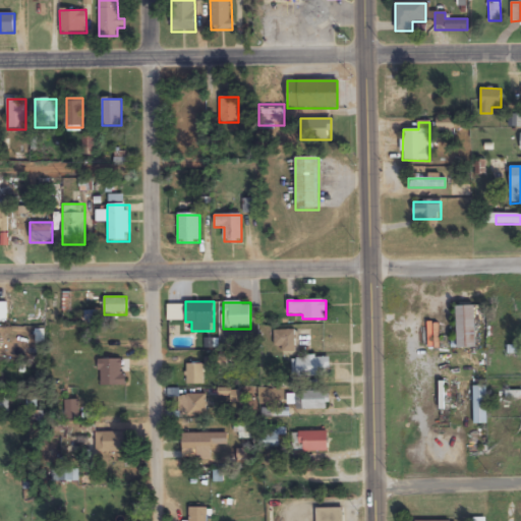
[(168,320),(182,320),(182,304),(168,304),(168,320)]
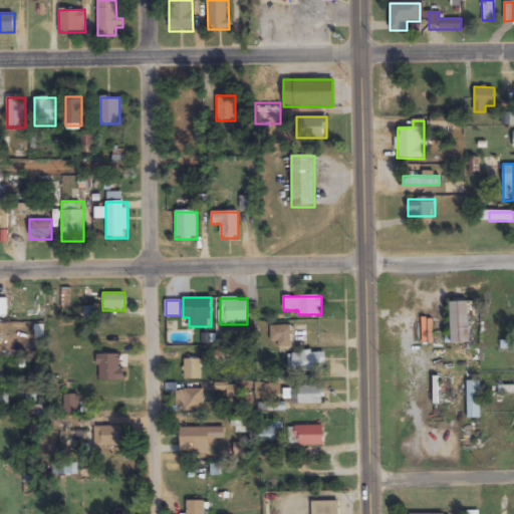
[(469,301),(450,301),(450,343),(469,343),(469,301)]
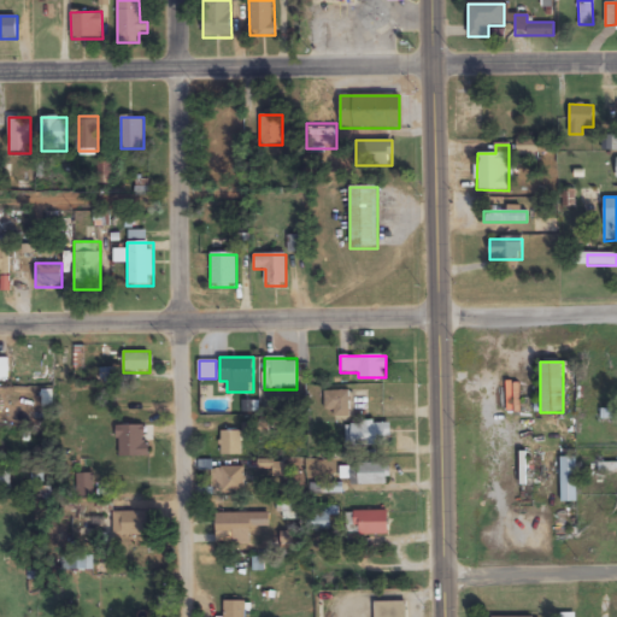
[(334,411),(334,417),(350,417),(350,391),(324,391),(324,411),(334,411)]
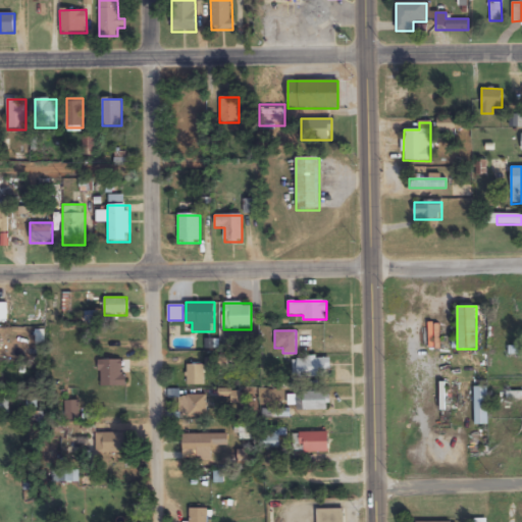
[(297,357),(297,377),(330,377),(330,357),(297,357)]
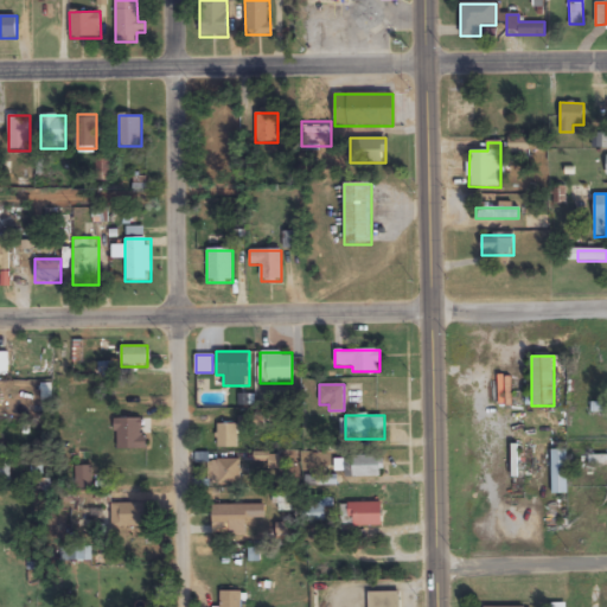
[(115,449),(145,449),(145,417),(115,417),(115,449)]
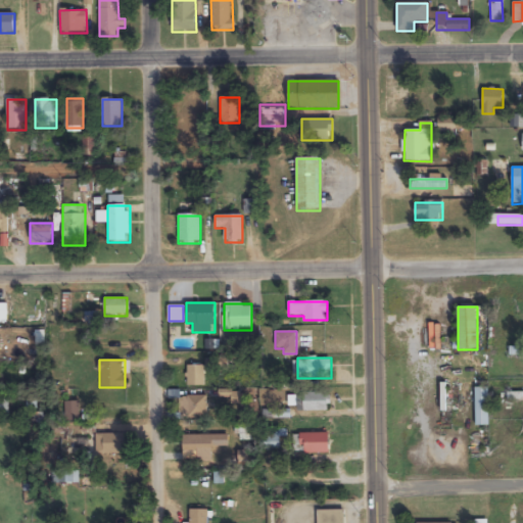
[(187,365),(187,385),(205,385),(205,365),(187,365)]
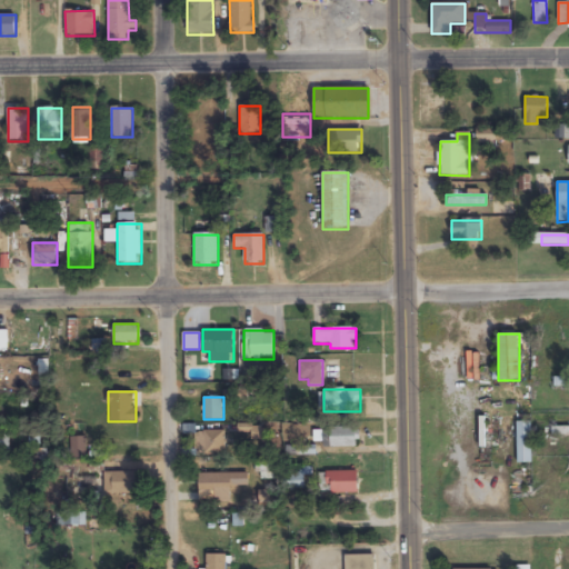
[(517,463),(531,463),(531,421),(517,421),(517,463)]
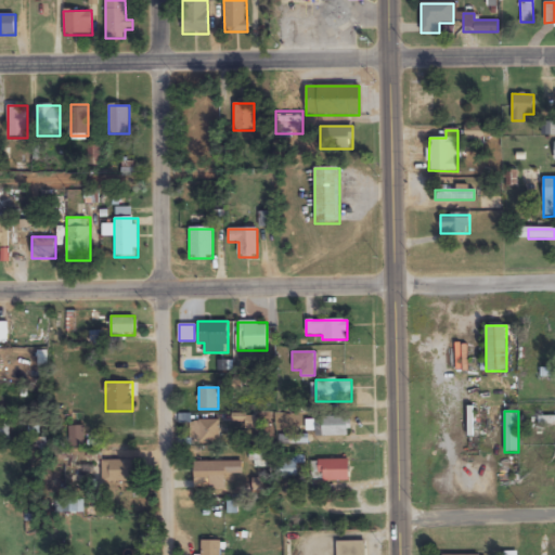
[(255,415),(233,415),(233,428),(255,428),(255,415)]
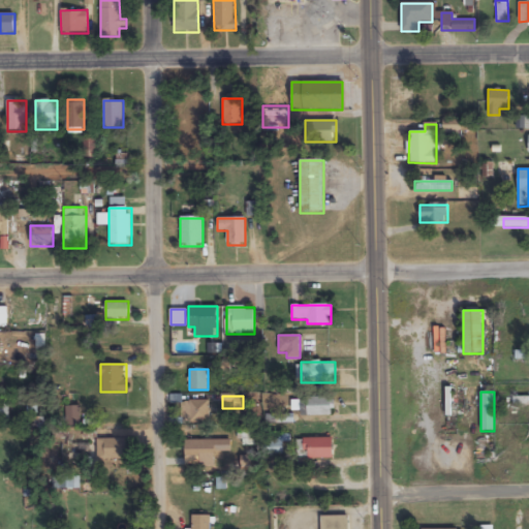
[(291,399),(291,408),(301,408),(301,415),(333,415),(333,398),(291,399)]
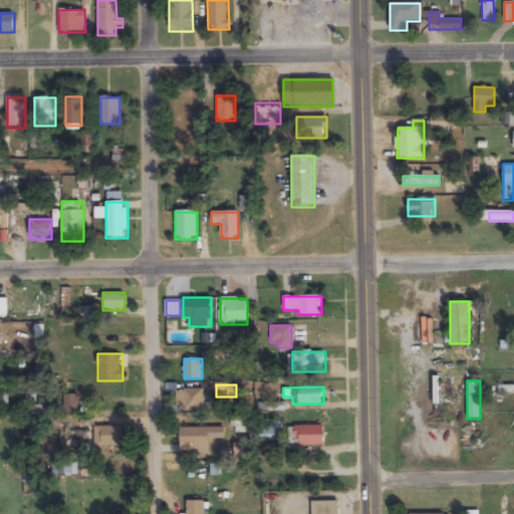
[(0,410),(9,411),(9,390),(0,389),(0,410)]
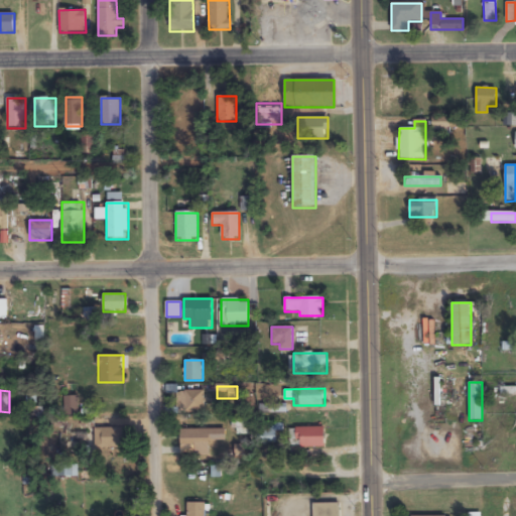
[(204,412),(204,391),(180,391),(180,412),(204,412)]
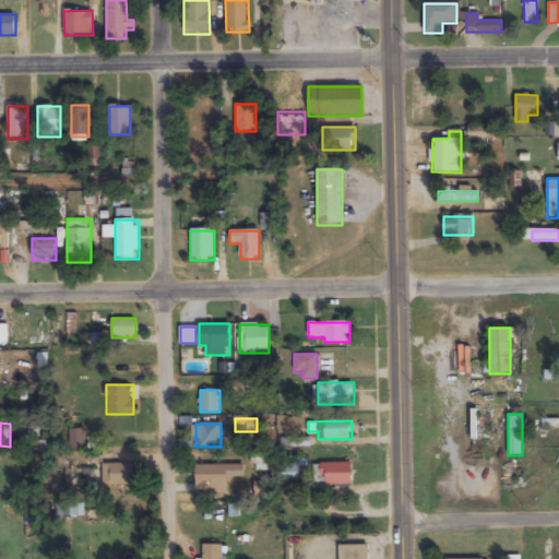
[(298,461),(280,461),(280,480),(298,480),(298,461)]
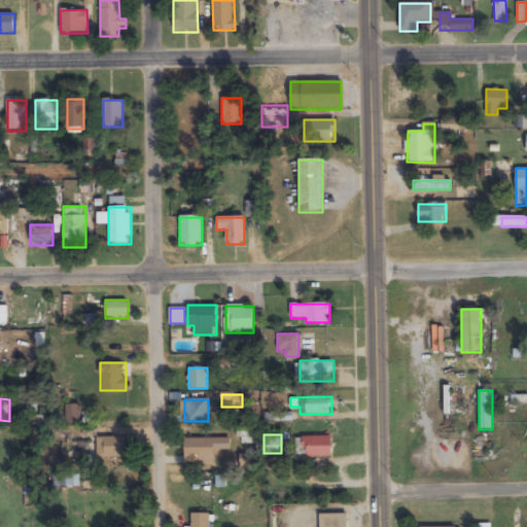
[(93,436),(93,456),(126,456),(126,436),(93,436)]
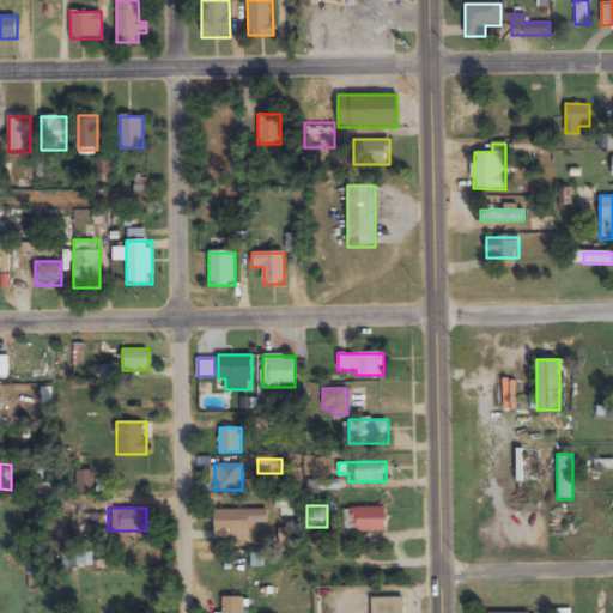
[(386,530),(386,508),(356,508),(356,530),(386,530)]
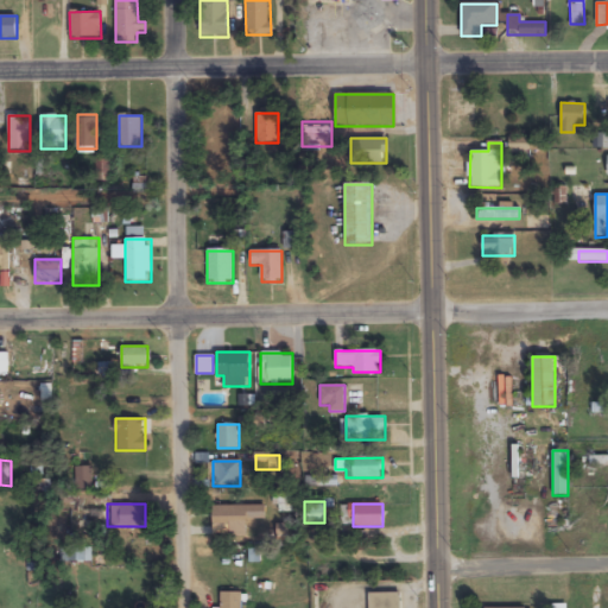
[(247,531),(247,519),(264,519),(265,506),(217,506),(217,531),(247,531)]
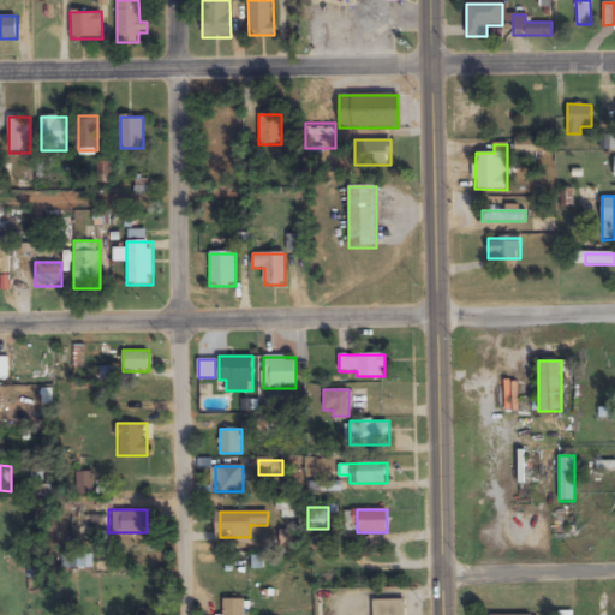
[(93,554),(60,554),(60,568),(93,568),(93,554)]
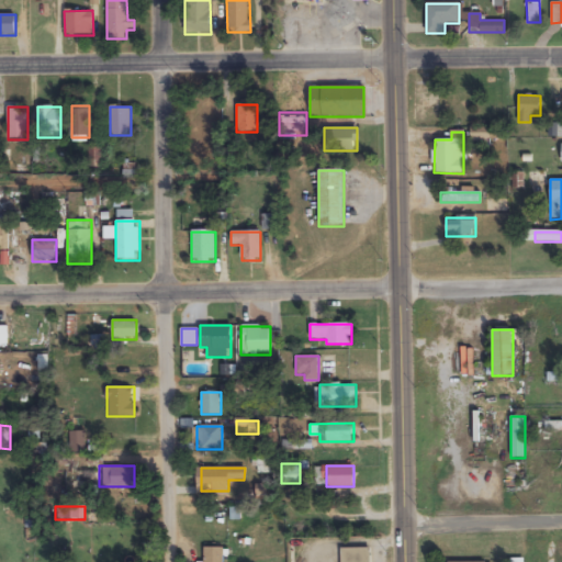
[(222,561),(223,547),(203,547),(203,561),(222,561)]
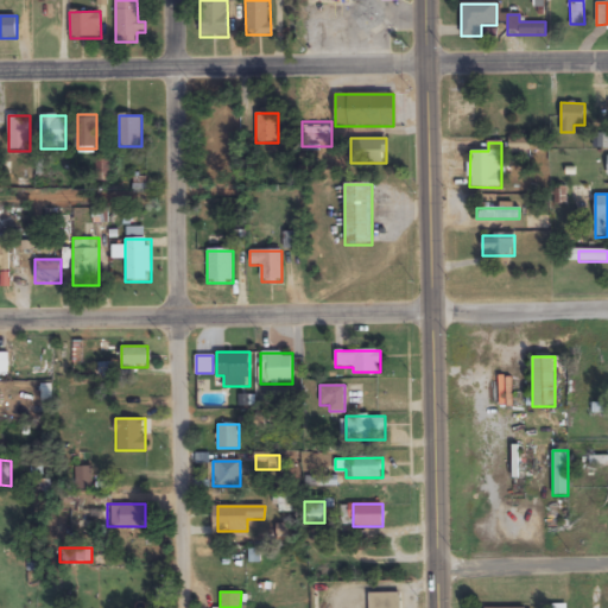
[(399,607),(399,593),(369,593),(368,607),(399,607)]
